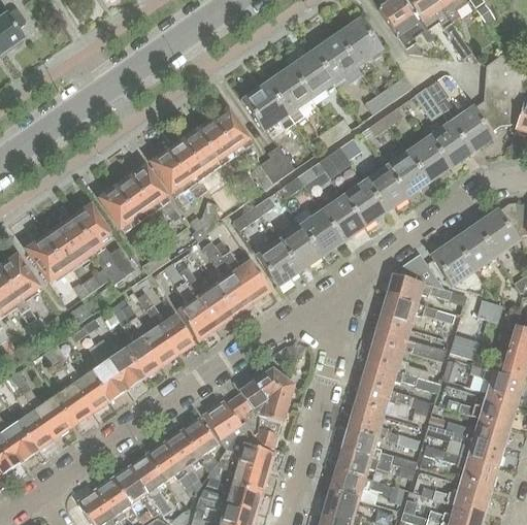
[(384,5),(377,9),(408,54),(424,55),(414,39),(424,32),(418,23),(401,0),(387,0),(383,3),(384,5)]
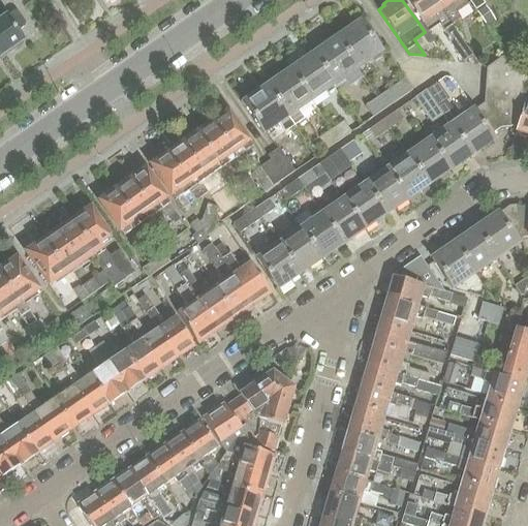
[(407,0),(408,1),(429,31),(440,23),(449,35),(447,36),(463,59),(473,53),(453,24),(454,24),(436,0),(407,0)]
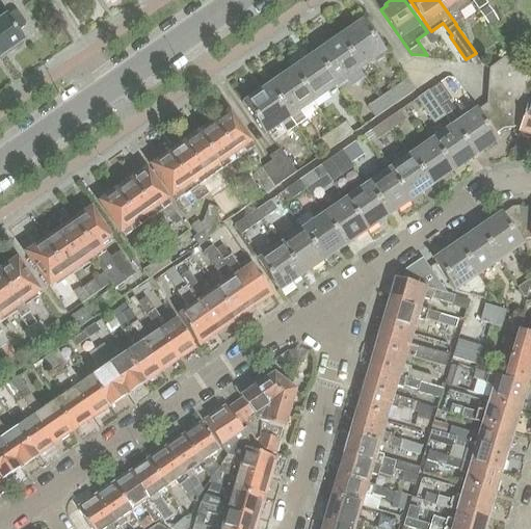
[(439,0),(456,24),(465,18),(460,11),(472,4),(469,0),(439,0)]
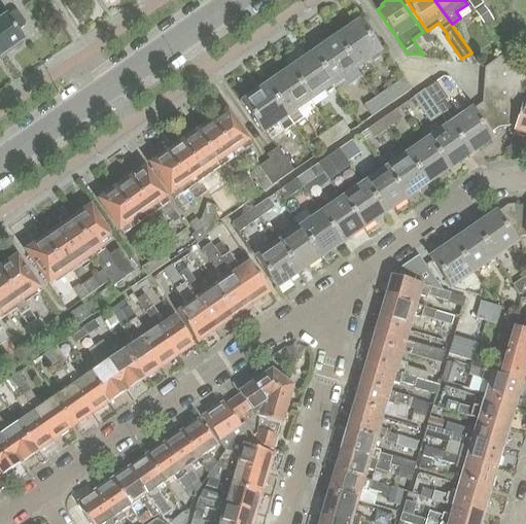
[(485,4),(476,9),(487,25),(495,19),(485,4)]
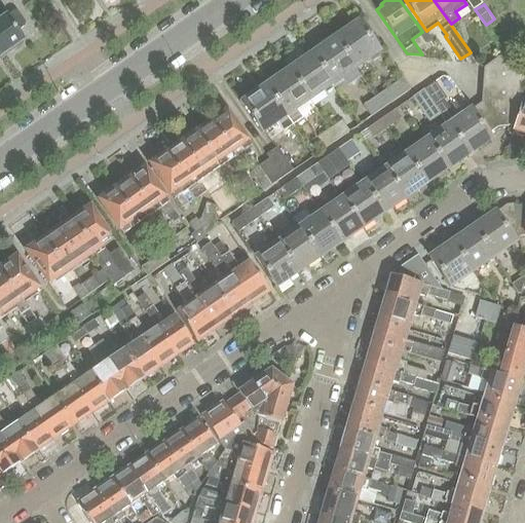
[(0,19),(0,48),(3,53),(6,51),(5,50),(9,47),(10,49),(20,42),(20,40),(24,37),(17,30),(25,25),(26,20),(19,10),(13,8),(0,19)]
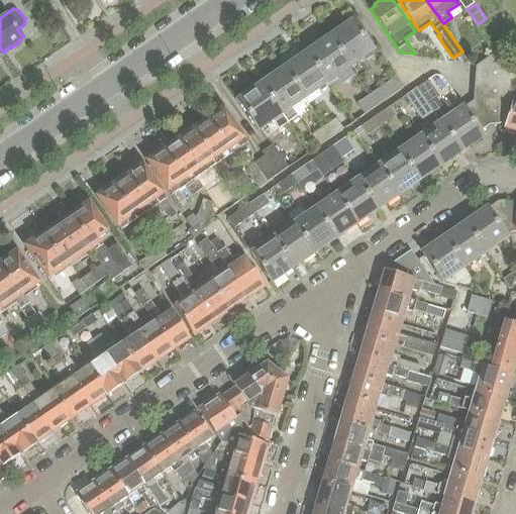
[(342,25),(329,35),(349,65),(373,49),(351,19),(348,22),(349,23),(343,27),(342,25)]
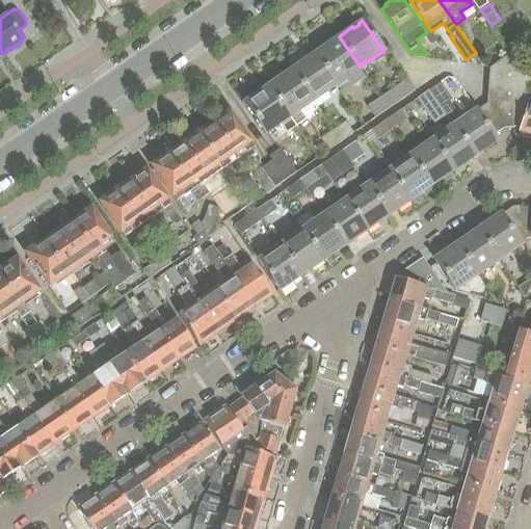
[(360,67),(339,36),(323,47),(324,48),(319,52),(318,50),(315,52),(336,83),(360,67)]
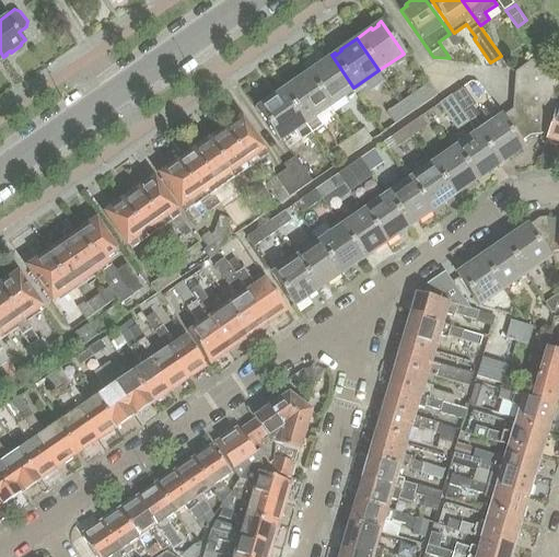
[(514,84),(554,86),(551,70),(554,69),(547,68),(537,54),(515,69),(515,71),(514,84)]
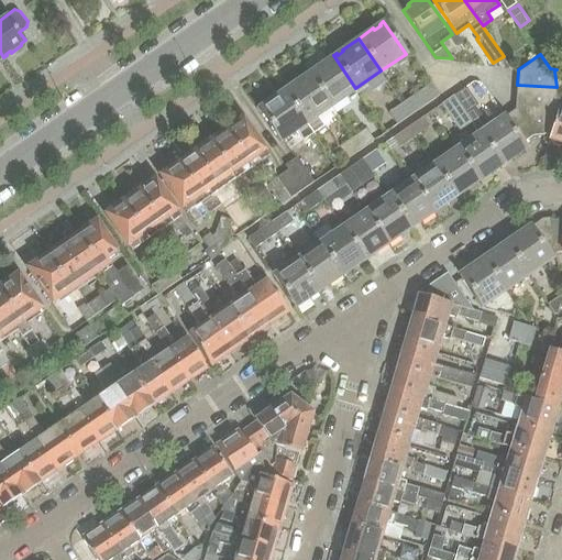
[(355,88),(333,55),(330,57),(331,59),(326,64),(324,62),(308,73),(331,106),(355,88)]
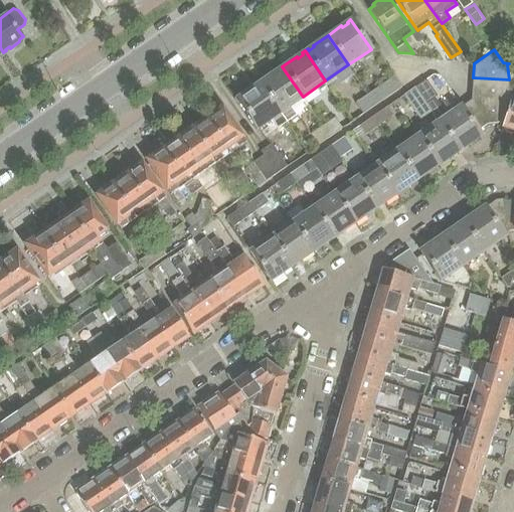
[(303,97),(282,66),(269,75),(270,77),(264,81),(263,79),(260,81),(286,121),(296,114),(290,105),(303,97)]
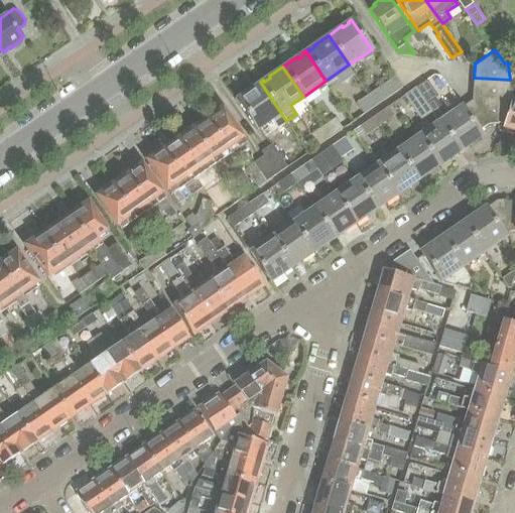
[(396,74),(368,93),(376,105),(404,86),(396,74)]
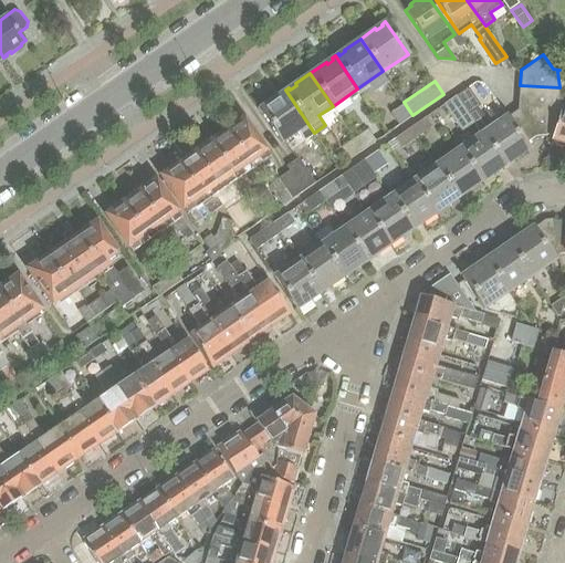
[(520,85),(518,107),(536,134),(553,133),(561,108),(562,105),(560,87),(520,85)]
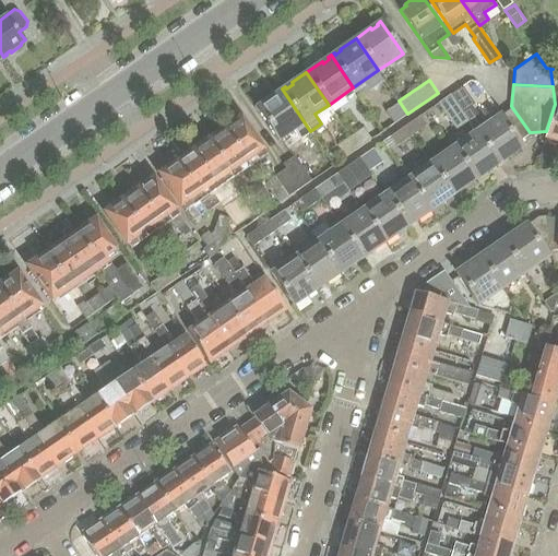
[(499,162),(522,146),(518,141),(530,132),(511,106),(485,125),(473,107),(476,105),(462,85),(451,93),(470,118),(477,130),(499,162)]
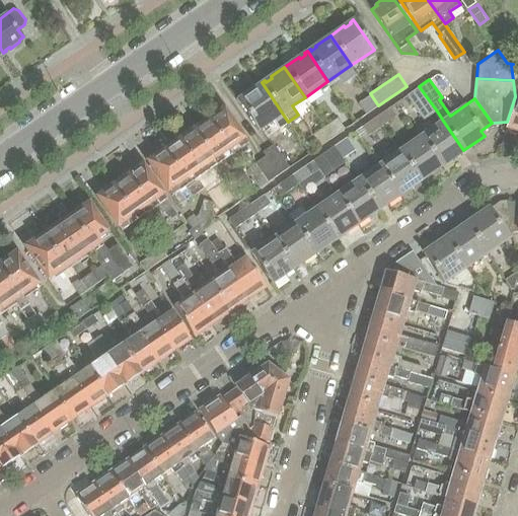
[(253,88),(239,97),(238,98),(260,129),(274,119),(280,127),(288,122),(262,82),(259,84),(260,86),(254,89),(253,88)]
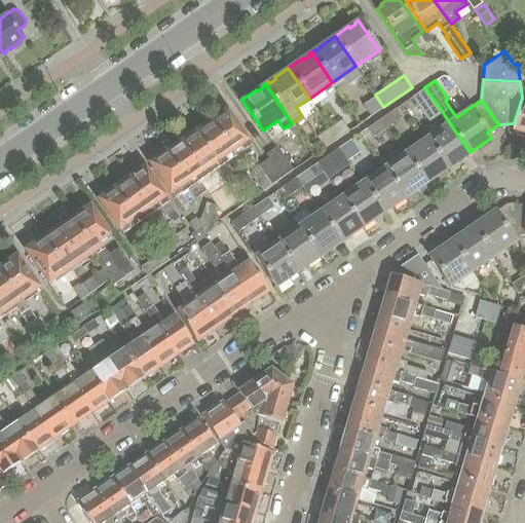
[(442,111),(424,87),(413,96),(429,119),(442,111)]
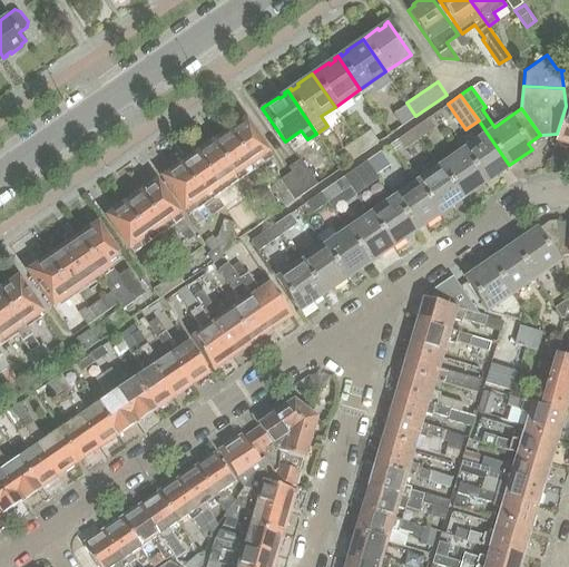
[(415,116),(406,103),(394,111),(402,125),(415,116)]
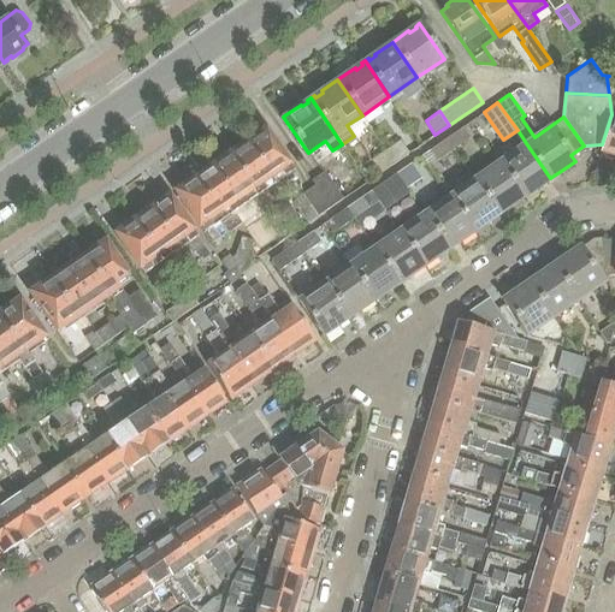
[(602,144),(601,150),(603,152),(605,155),(613,158),(614,156),(614,119),(610,118),(602,144)]
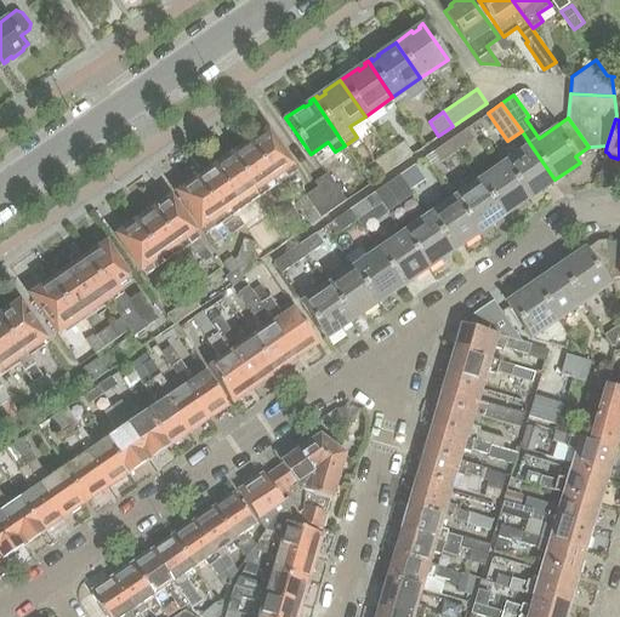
[(467,126),(450,138),(459,149),(475,138),(467,126)]
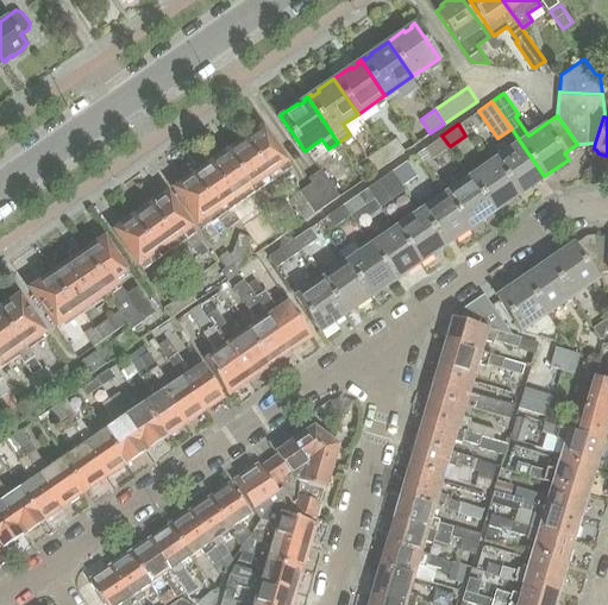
[(238,197),(250,189),(259,205),(269,197),(258,183),(288,163),(263,128),(264,128),(263,127),(174,188),(175,189),(210,239),(219,232),(208,218),(213,215),(224,229),(249,213),(238,197)]
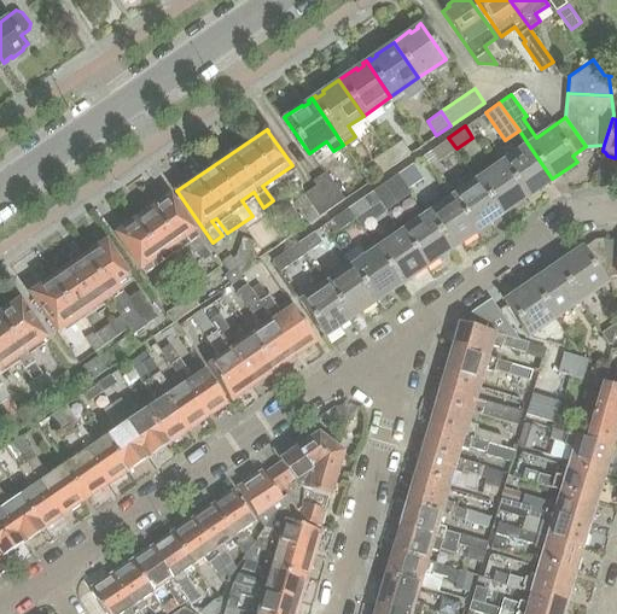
[(457,148),(448,138),(432,147),(440,159),(457,148)]
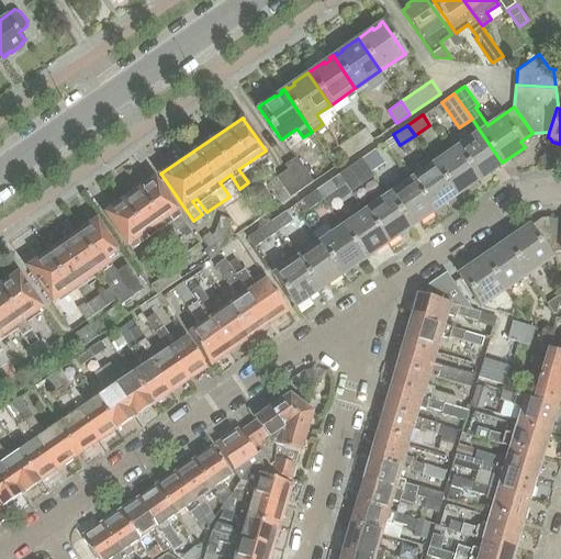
[(366,126),(350,136),(359,148),(373,138),(366,126)]
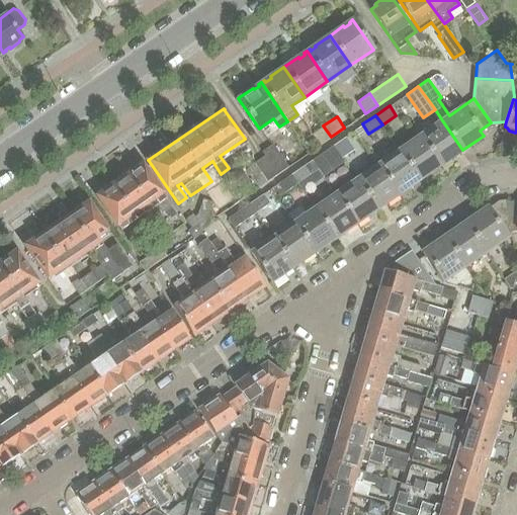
[(421,135),(441,165),(462,150),(442,120),(421,135)]
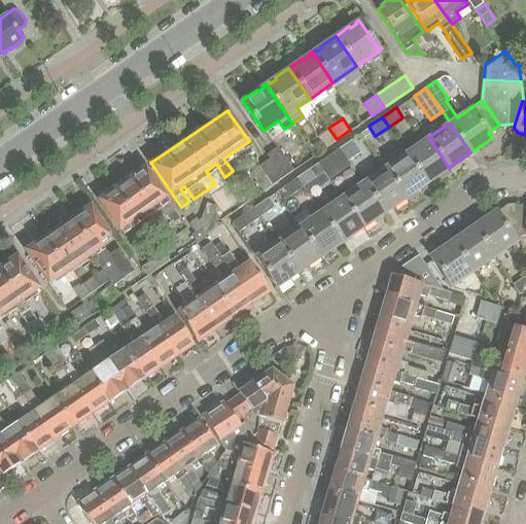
[(337,139),(328,128),(317,136),(325,147),(337,139)]
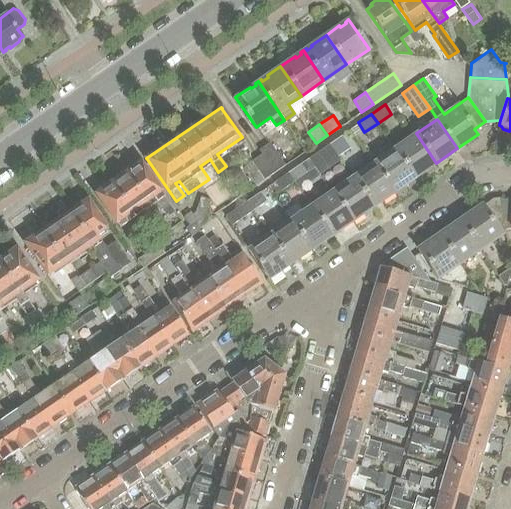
[(395,148),(415,177),(436,163),(416,133),(395,148)]
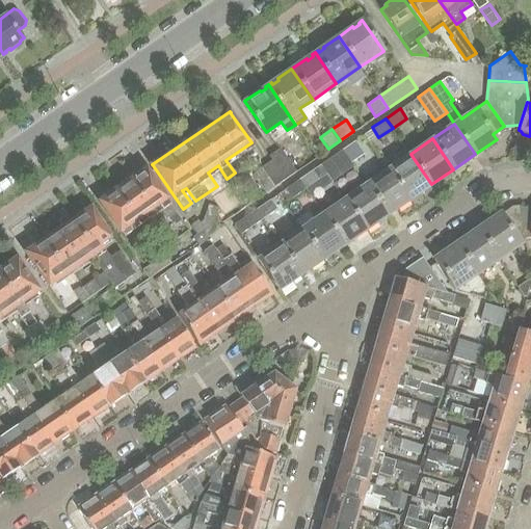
[(342,149),(349,158),(351,161),(365,152),(355,139),(342,149)]
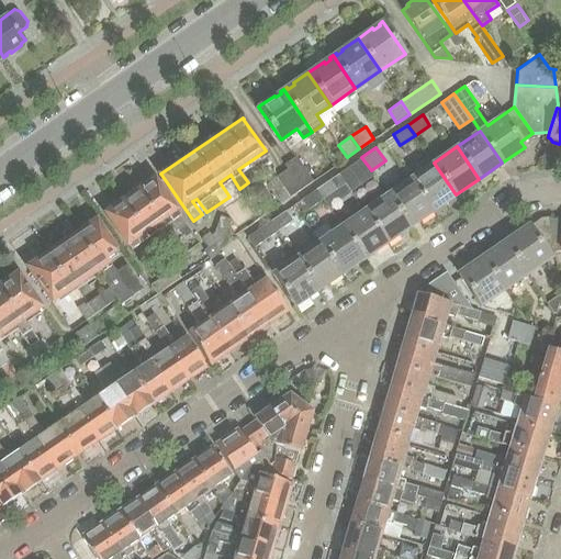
[(296,155),(285,163),(284,163),(288,167),(302,188),(314,179),(296,155)]
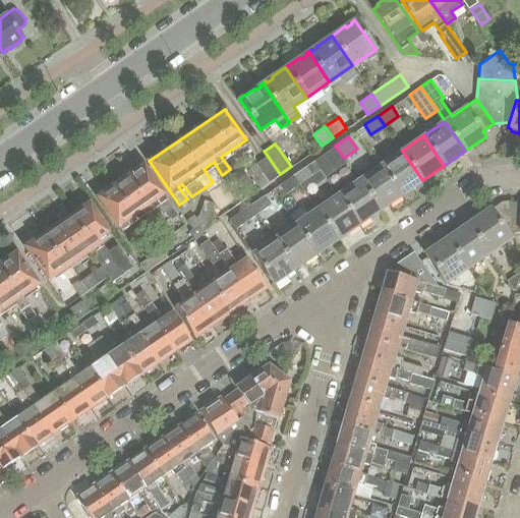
[(322,155),(314,159),(322,169),(326,176),(347,162),(344,158),(342,155),(335,146),(322,155)]
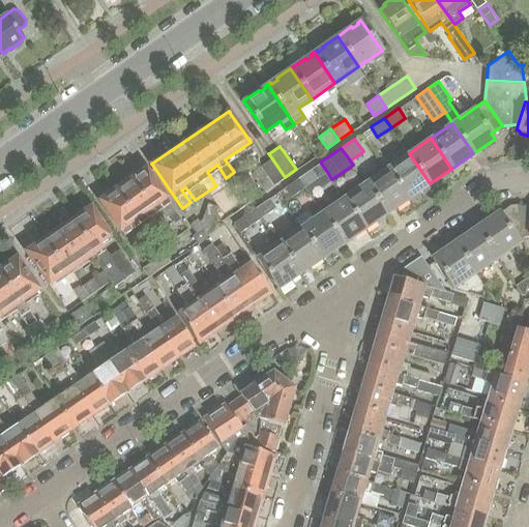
[(387,168),(408,198),(430,183),(409,153),(387,168)]
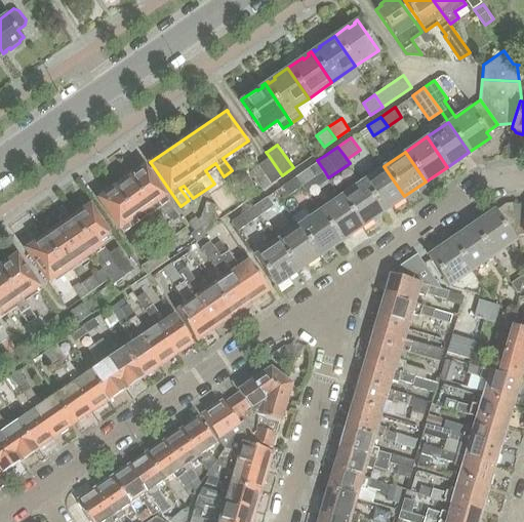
[(269,156),(258,164),(272,183),(282,175),(269,156)]
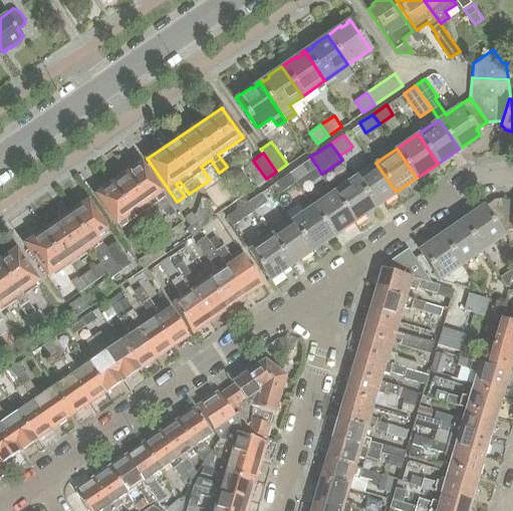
[(253,161),(244,167),(257,185),(266,179),(253,161)]
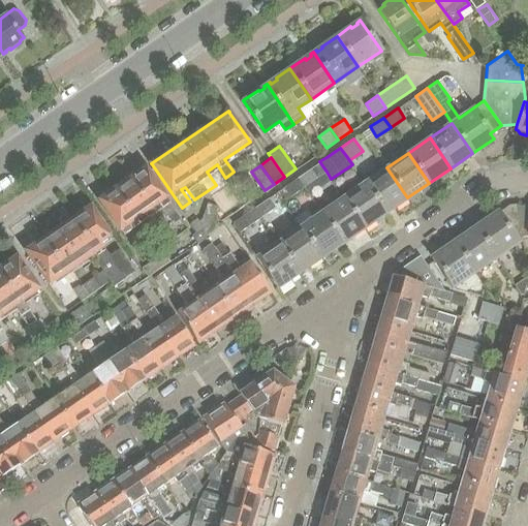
[(312,166),(298,177),(305,186),(319,177),(312,166)]
